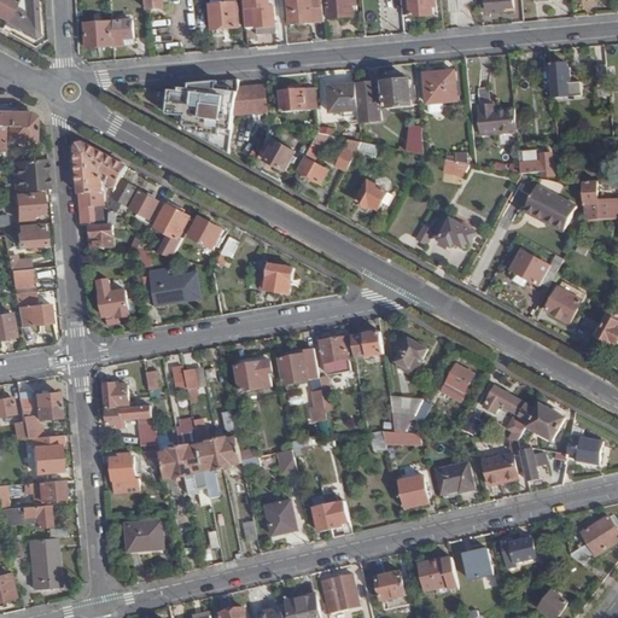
[(0,0),(0,17),(7,22),(18,1),(15,0),(0,0)]
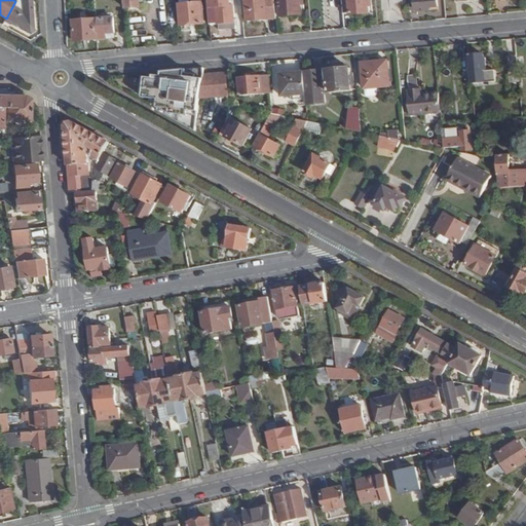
[(15,1),(6,19),(29,32),(34,29),(31,0),(15,0),(15,1)]
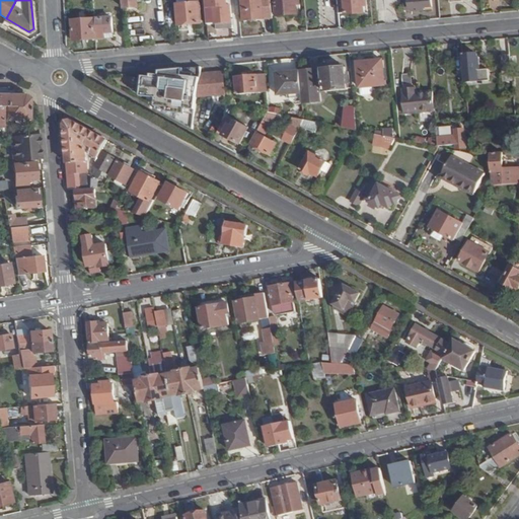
[(177,0),(180,30),(191,29),(191,24),(203,23),(201,3),(187,4),(186,0),(177,0)]
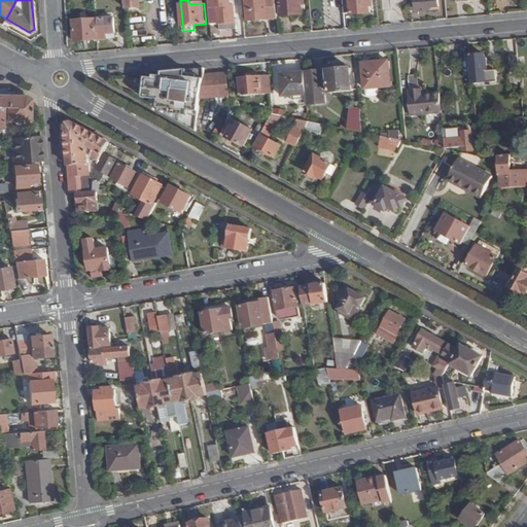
[(276,0),(246,0),(248,21),(278,18),(276,0)]
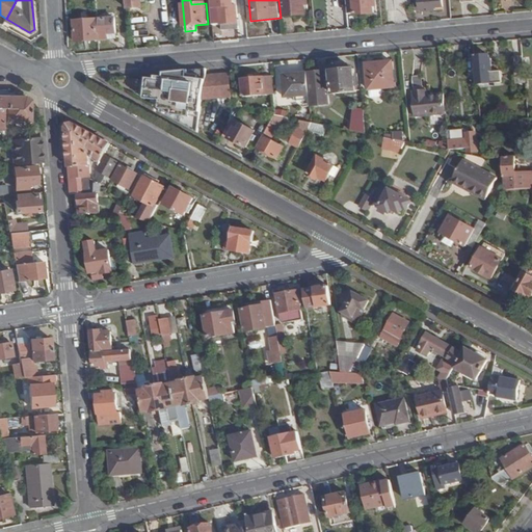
[(303,0),(283,0),(285,17),(306,15),(303,0)]
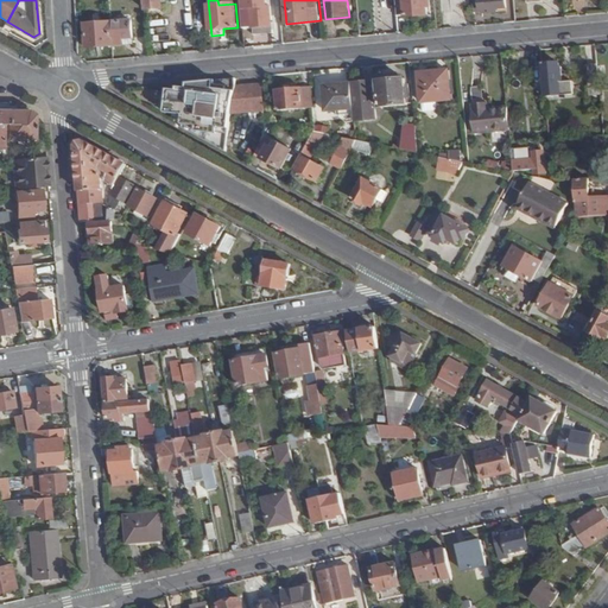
[(397,16),(396,0),(386,0),(388,16),(397,16)]
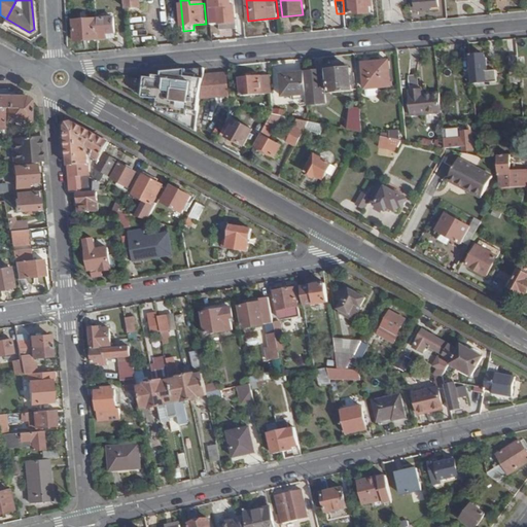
[(372,0),(343,0),(344,13),(345,14),(351,13),(351,15),(370,13),(370,6),(373,6),(372,0)]
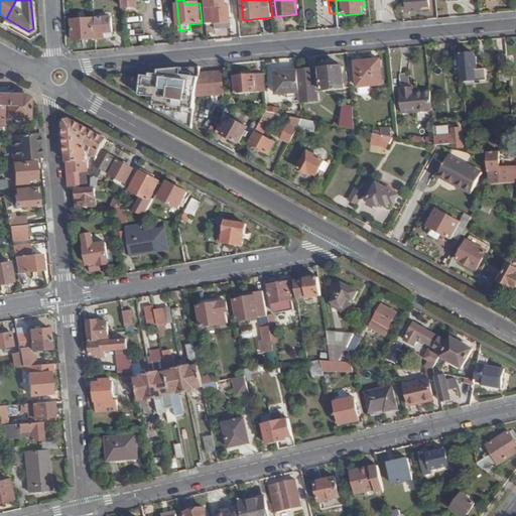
[(402,0),(403,9),(409,8),(409,10),(423,10),(423,7),(430,6),(429,0),(402,0)]
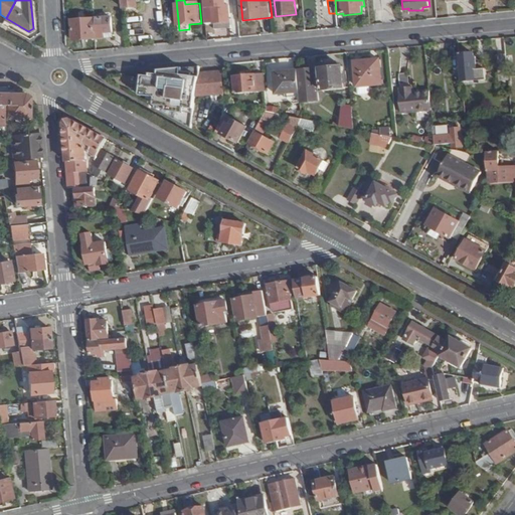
[(205,7),(206,23),(214,23),(215,28),(232,27),(231,24),(233,24),(231,10),(229,10),(228,5),(205,7)]
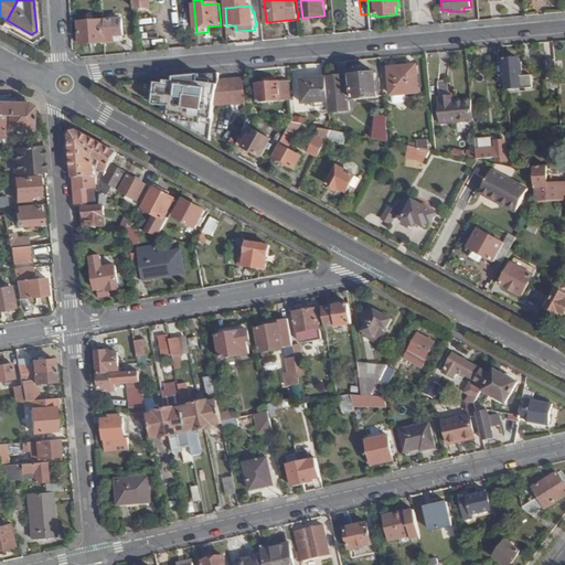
[(103,20),(105,42),(115,41),(115,34),(124,34),(121,19),(103,20)]
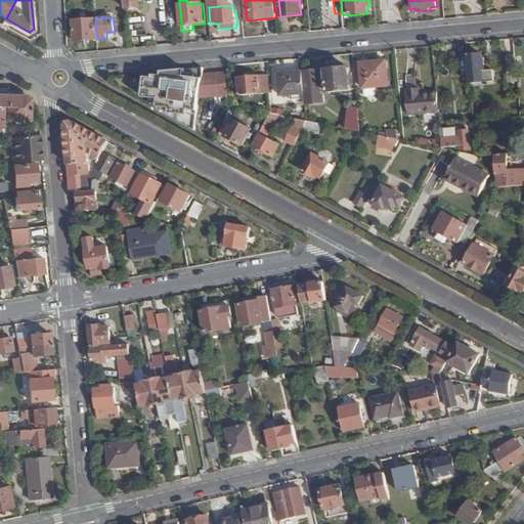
[(75,40),(97,39),(95,18),(73,20),(75,40)]
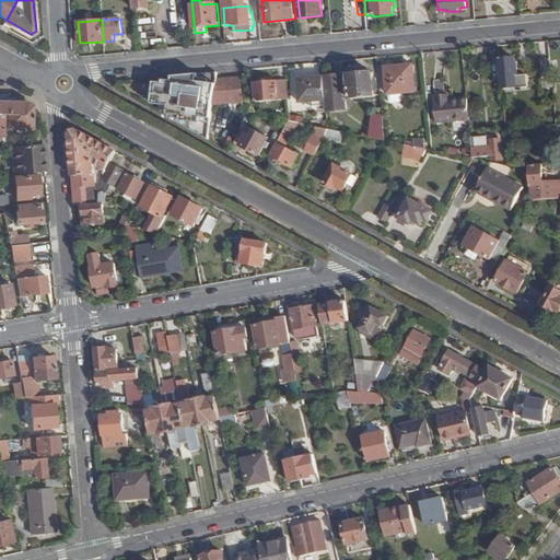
[(552,83),(549,58),(539,59),(541,88),(552,86),(552,83)]
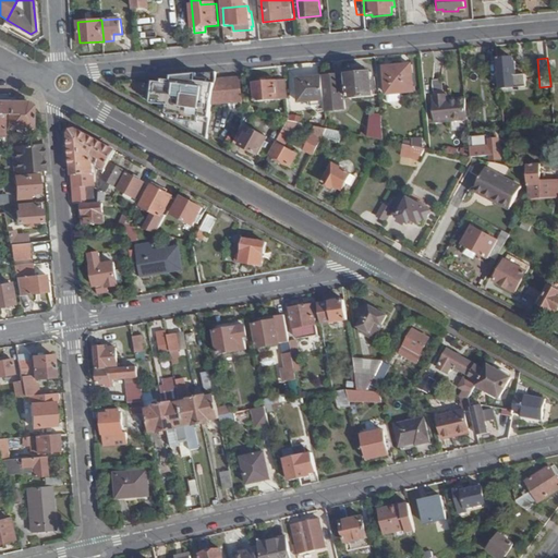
[(512,59),(497,60),(500,87),(507,87),(507,84),(518,84),(519,86),(526,86),(525,74),(521,75),(520,69),(516,69),(516,62),(513,62),(512,59)]
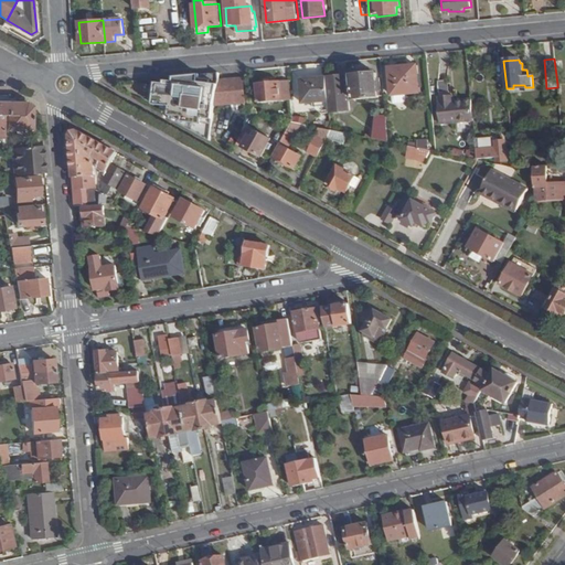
[(418,92),(416,65),(388,67),(391,94),(418,92)]
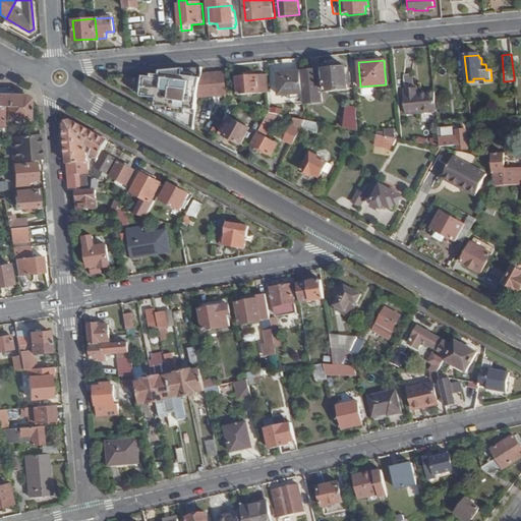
[(161,75),(155,74),(154,77),(145,75),(141,96),(154,98),(154,96),(157,97),(155,109),(193,129),(197,97),(195,97),(201,74),(200,67),(162,71),(161,75)]
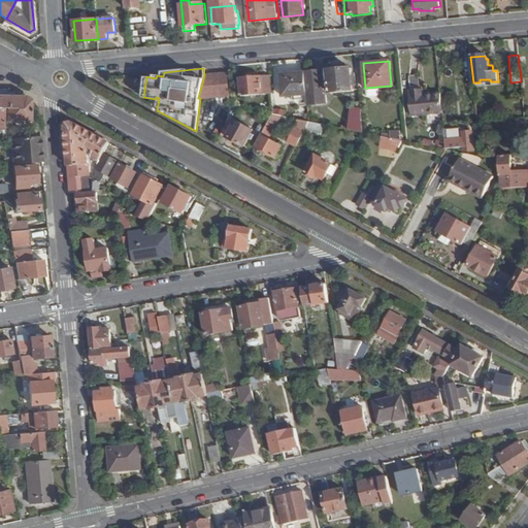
[(323,70),(304,72),(306,95),(307,100),(307,104),(325,103),(324,93),(353,91),(351,69),(347,69),(332,70),(328,70),(328,71),(323,72),(323,70)]
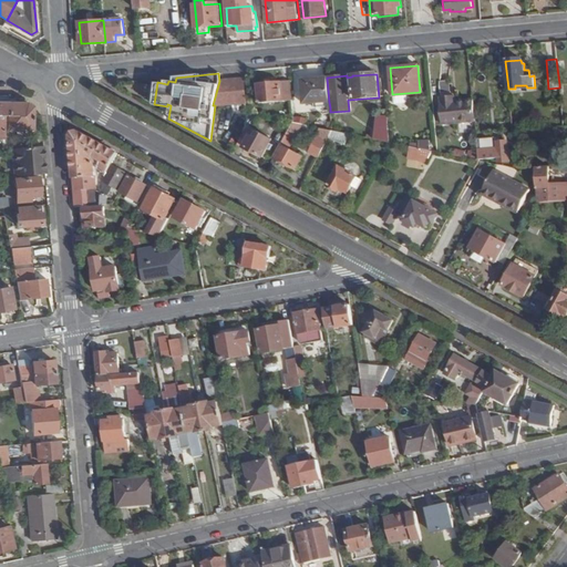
[(329,102),(327,78),(300,81),(303,104),(313,103),(329,102)]
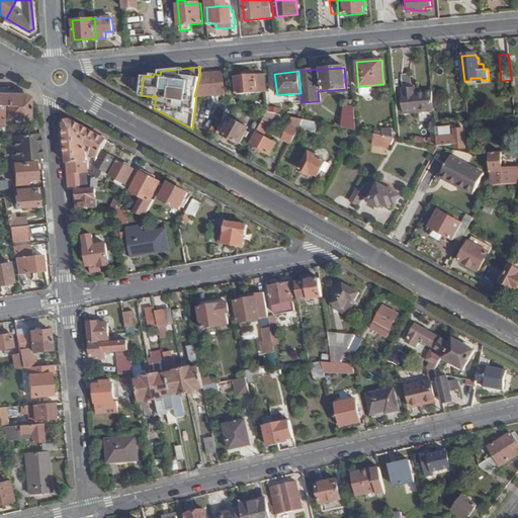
[(200,74),(196,96),(226,94),(224,72),(200,74)]
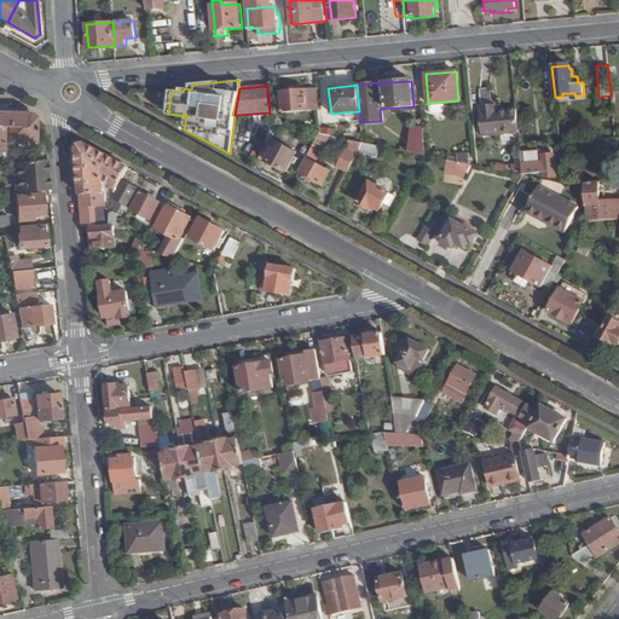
[(490,99),(489,87),(479,88),(480,99),(490,99)]
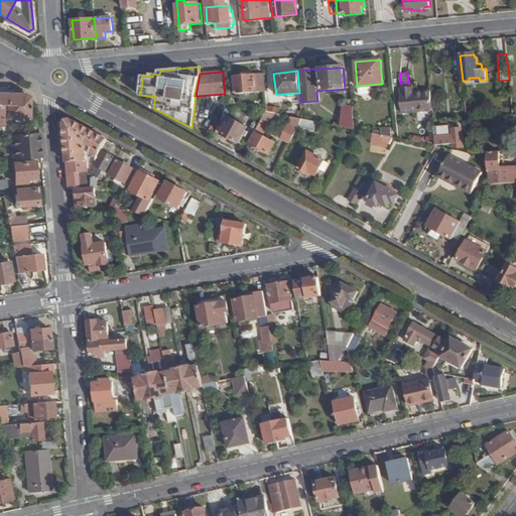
[(264,92),(263,74),(233,76),(235,95),(264,92)]
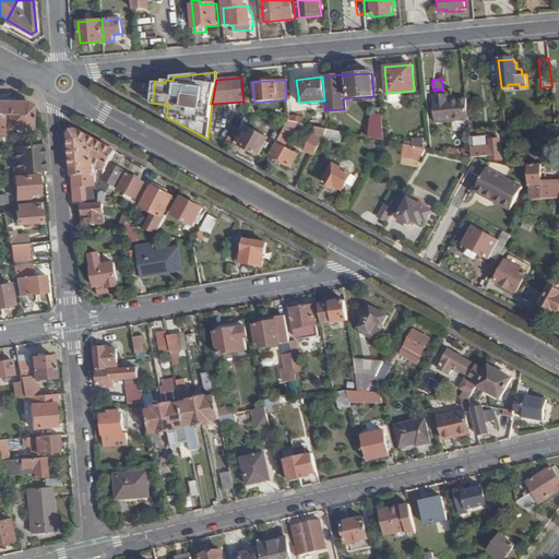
[(31,106),(21,100),(12,102),(12,97),(6,97),(4,95),(0,94),(0,115),(6,115),(6,132),(14,132),(14,128),(31,128),(31,106)]
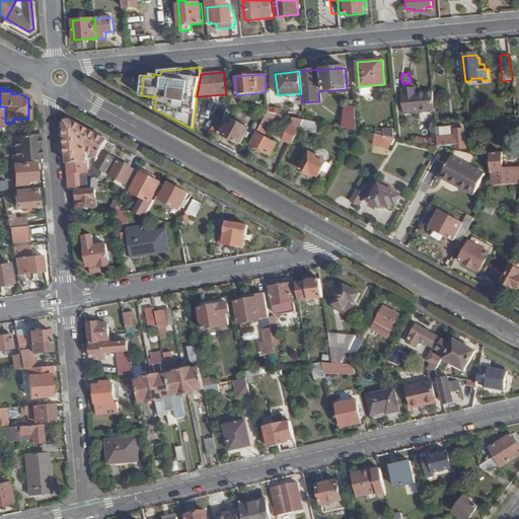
[(435,110),(433,90),(416,92),(416,87),(402,88),(403,93),(402,93),(404,114),(435,110)]
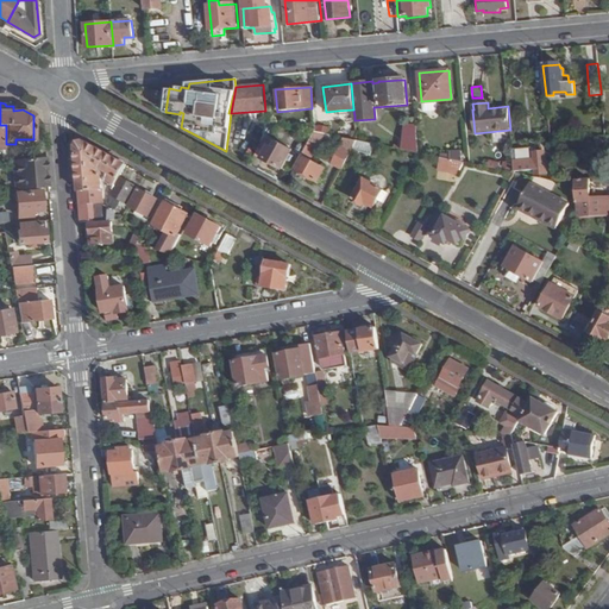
[(331,126),(316,124),(315,130),(328,133),(331,126)]
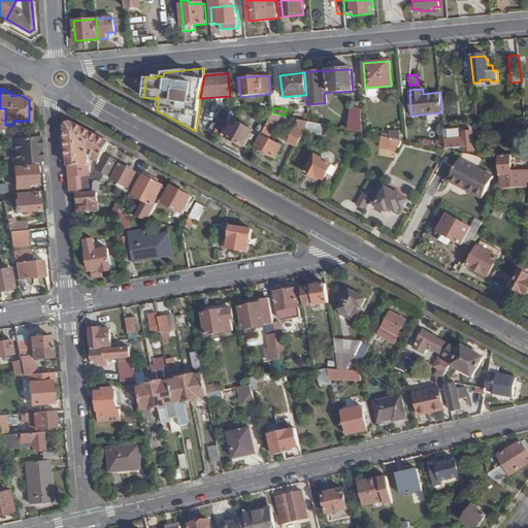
[(362,133),(360,108),(350,109),(352,131),(362,133)]
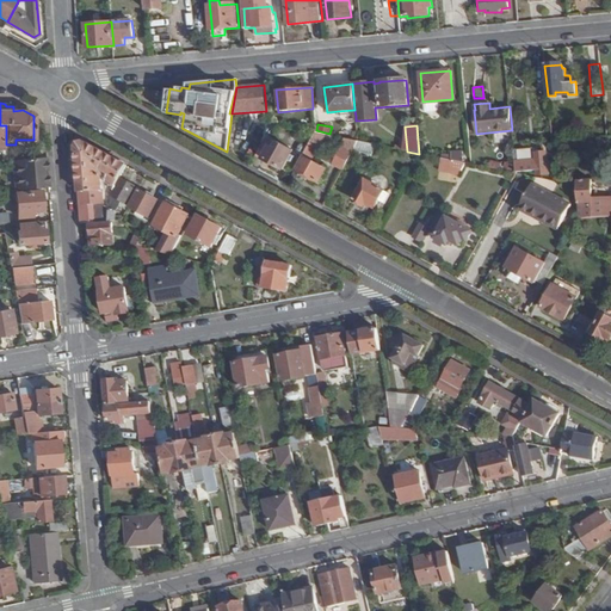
[(315,133),(295,170),(298,172),(296,174),(307,180),(308,177),(318,181),(320,178),(322,173),(325,170),(310,161),(318,148),(318,147),(323,134),(315,133)]
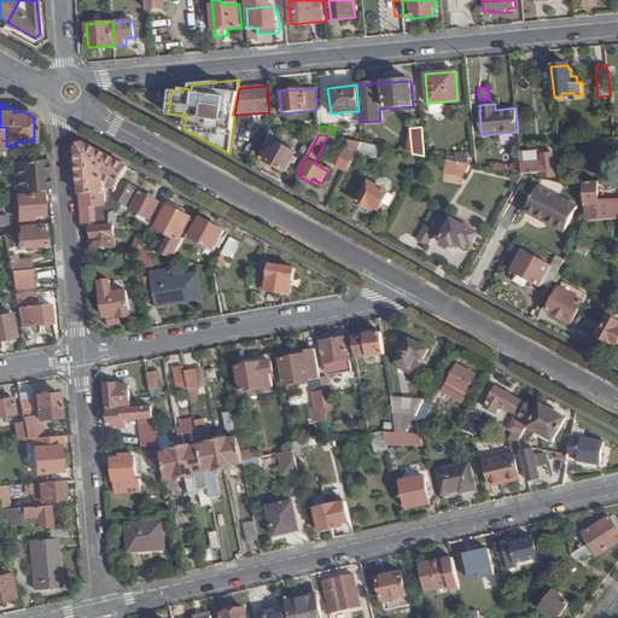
[(345,172),(362,143),(351,140),(336,167),(345,172)]
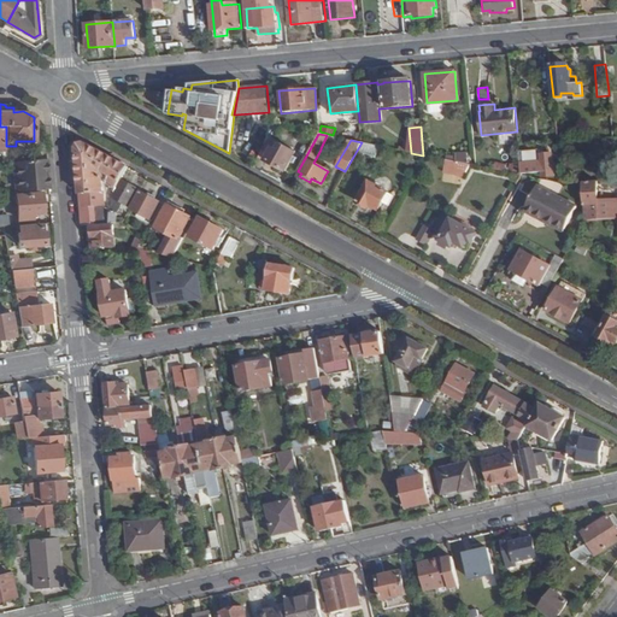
[(116,189),(128,168),(84,142),(76,147),(83,225),(104,224),(104,212),(98,211),(98,207),(106,207),(103,183),(116,189)]
